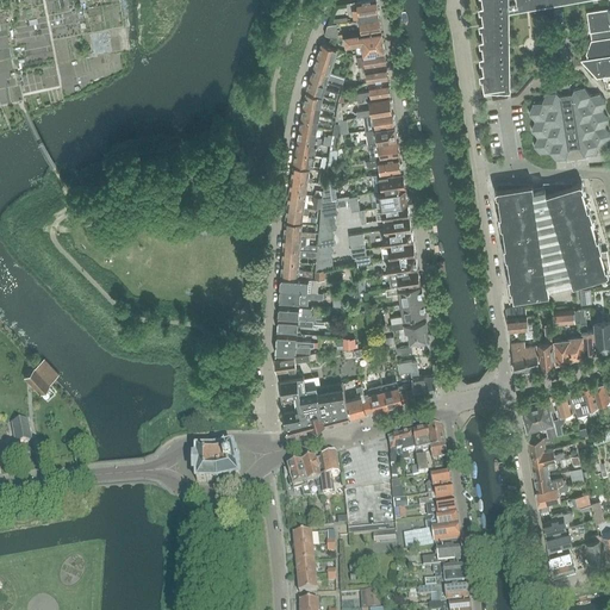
[(359,10),(353,11),(354,22),(360,20),(380,17),(377,0),(363,0),(356,1),(359,10)]
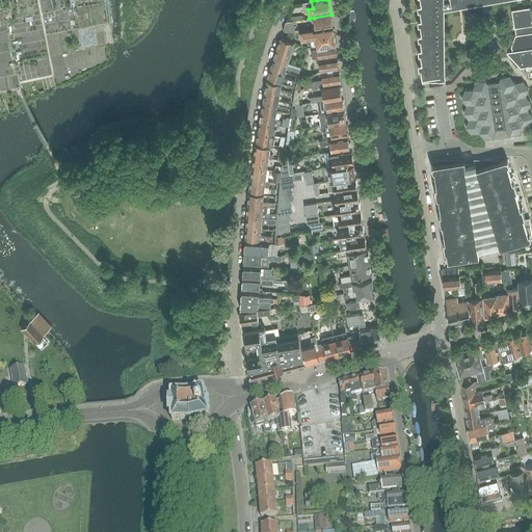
[(420,0),(421,0),(421,5),(419,5),(420,11),(422,20),(420,20),(420,26),(422,34),(420,34),(421,41),(422,49),(420,49),(421,55),(422,63),(420,64),(421,70),(422,79),(422,82),(446,79),(446,75),(445,75),(445,14),(445,9),(501,0),(420,0)]
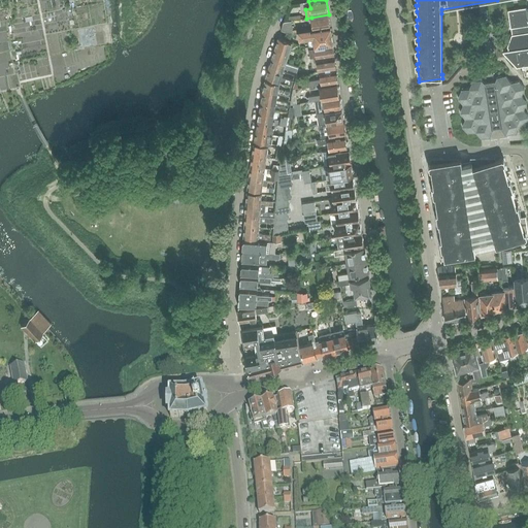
[(527,65),(527,6),(508,10),(510,28),(512,34),(507,45),(508,47),(507,48),(503,50),(503,51),(517,67),(527,65)]
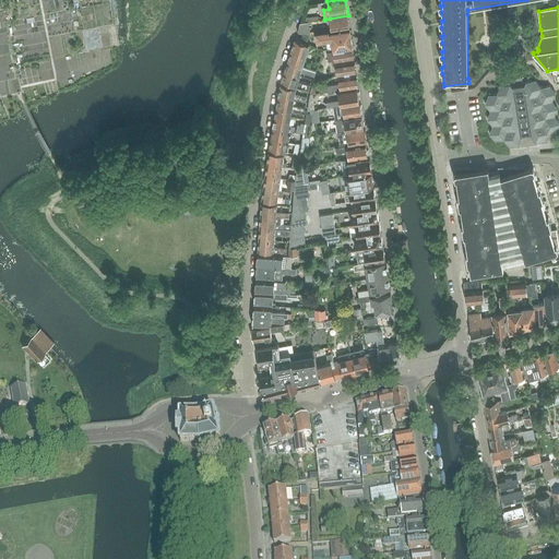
[(348,15),(330,19),(331,23),(332,30),(349,27),(348,15)]
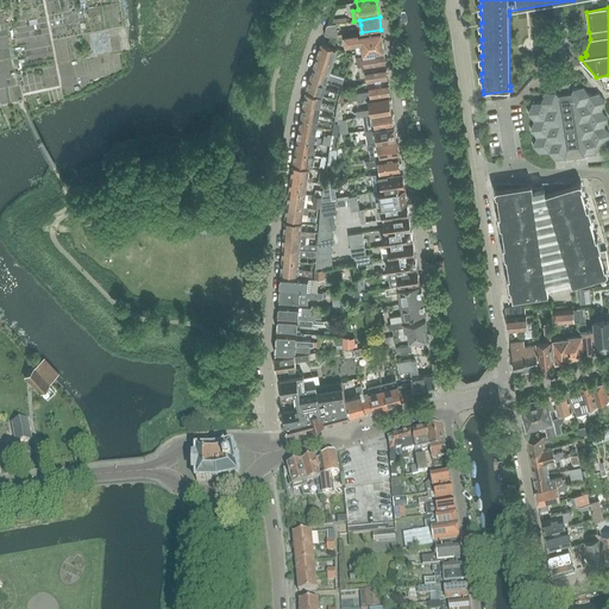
[(327,25),(325,33),(328,36),(336,38),(338,37),(337,24),(327,25)]
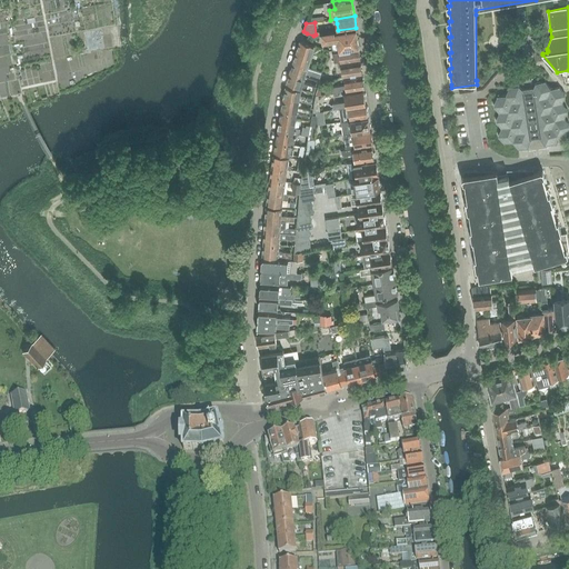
[(323,42),(331,41),(332,51),(359,47),(356,30),(335,33),(335,31),(321,33),(323,42)]
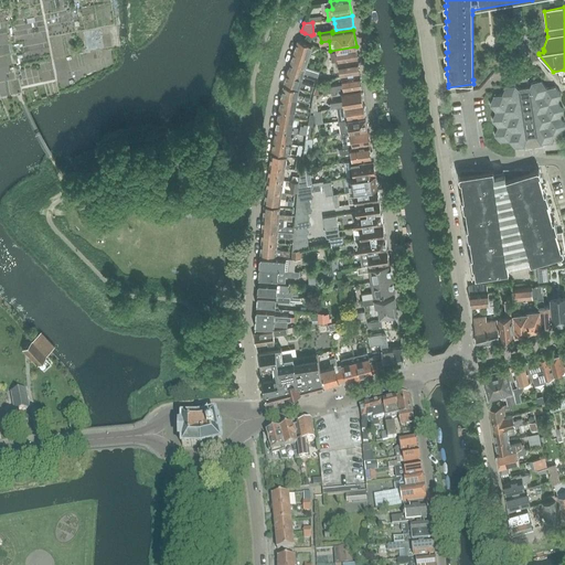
[(307,66),(311,50),(313,45),(298,40),(291,61),(307,66)]
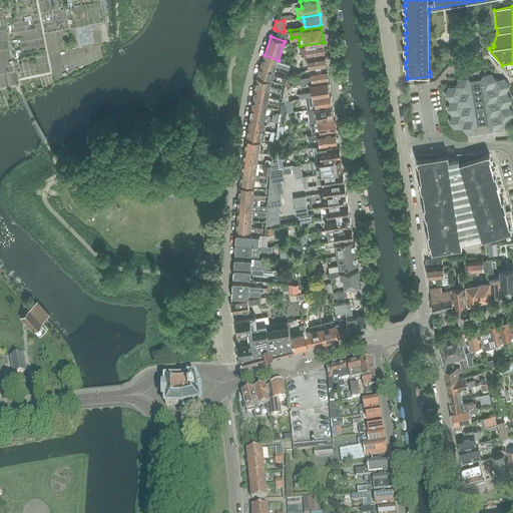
[(324,43),(306,46),(308,56),(325,53),(324,43)]
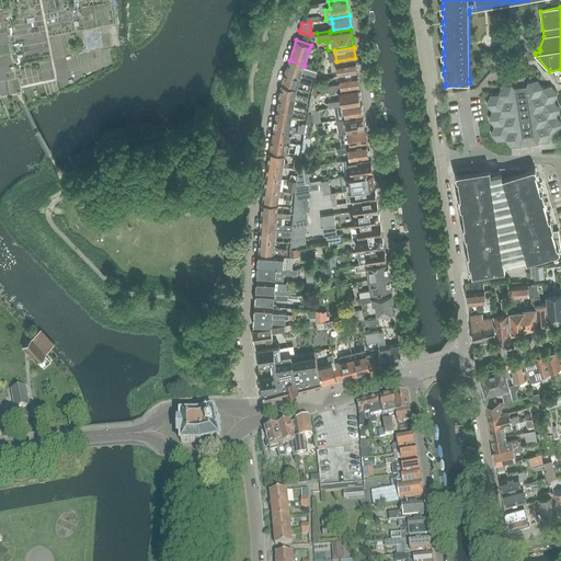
[(309,67),(305,66),(289,60),(286,71),(300,76),(302,71),(316,76),(318,70),(309,67)]
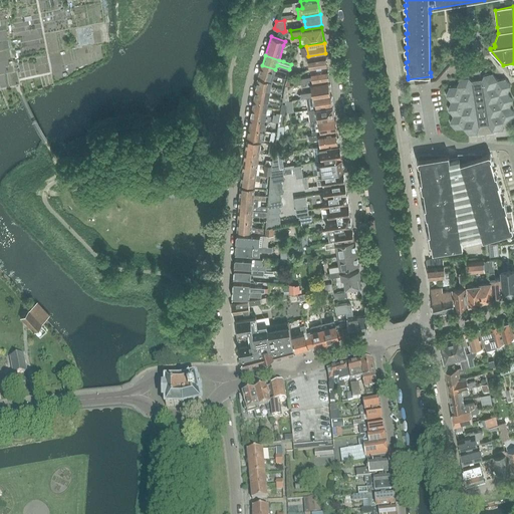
[(326,55),(308,58),(309,64),(310,69),(327,66),(326,55)]
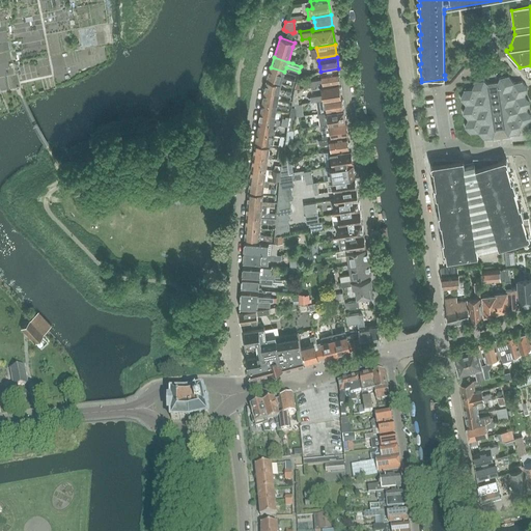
[(296,80),(283,76),(284,72),(271,67),(268,77),(281,82),(294,85),(296,80)]
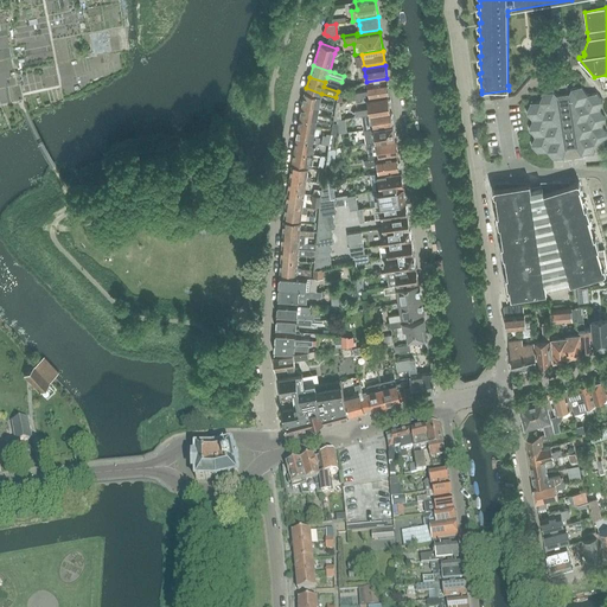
[(390,94),(388,81),(368,84),(369,90),(352,93),(352,100),(390,94)]
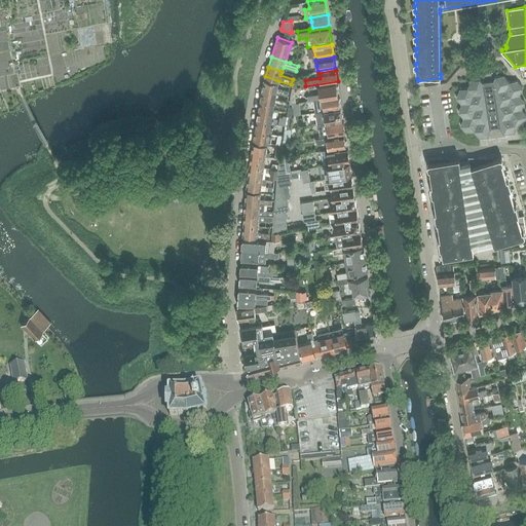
[(458,111),(463,118),(461,125),(466,133),(475,132),(480,138),(488,137),(491,128),(499,127),(503,134),(513,133),(516,125),(524,123),(525,118),(525,114),(522,109),(525,102),(520,95),(523,87),(517,80),(510,81),(503,75),(495,76),(493,81),(483,82),(480,79),(471,80),(467,87),(459,89),(456,98),(461,104),(458,111)]
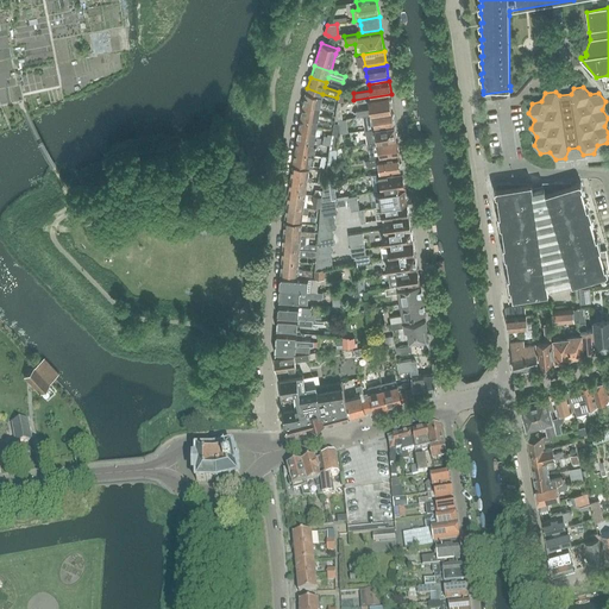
[(303,105),(320,108),(334,111),(336,106),(326,104),(321,102),(322,96),(306,93),(303,105)]
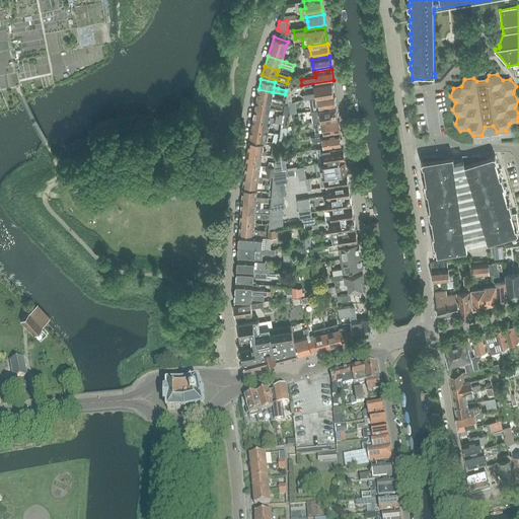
[(332,84),(332,82),(314,85),(315,92),(303,94),(304,99),(316,97),(334,94),(334,89),(335,88),(334,85),(332,84)]
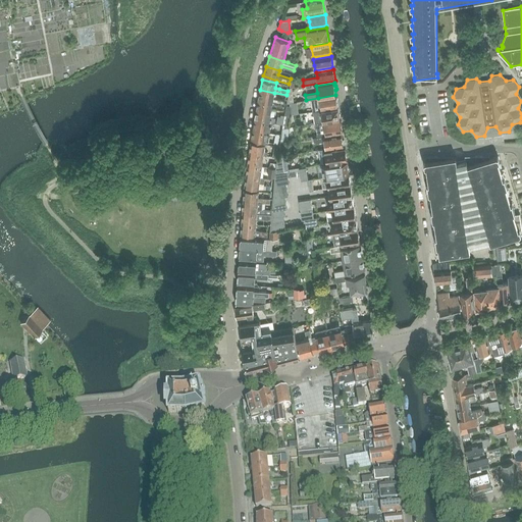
[(260,90),(258,100),(272,102),(284,104),(285,100),(273,97),(274,93),(260,90)]
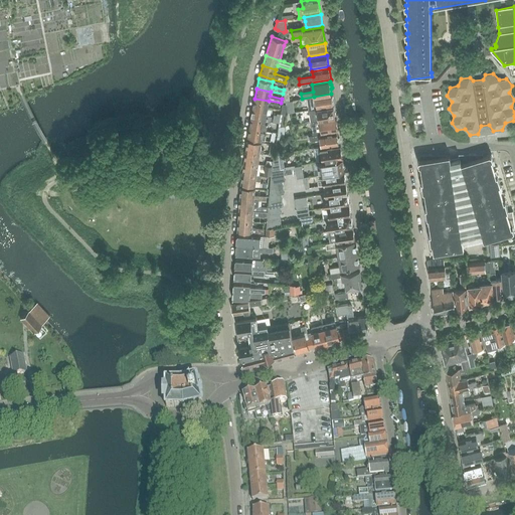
[(316,97),(308,98),(309,105),(309,107),(310,110),(316,109),(318,108),(333,105),(333,100),(333,99),(333,97),(332,96),(332,95),(316,97)]
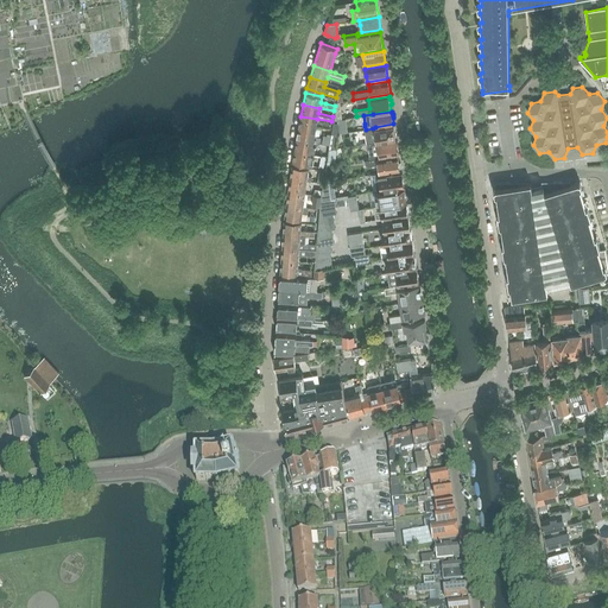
[(301,116),(299,127),(316,131),(317,125),(330,127),(331,121),(317,119),(301,116)]
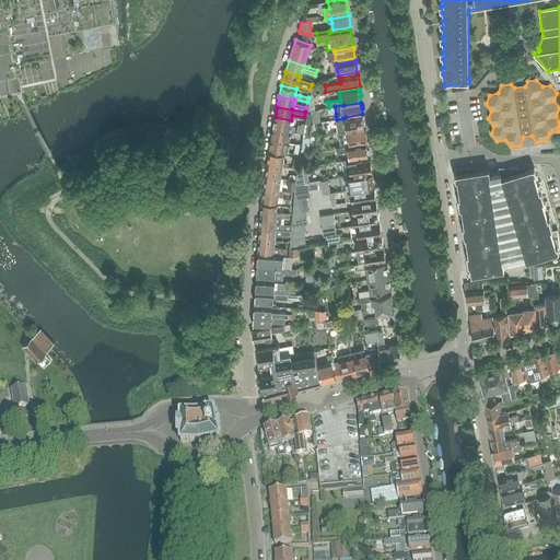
[(343,118),(337,119),(337,121),(337,124),(338,131),(339,131),(347,130),(364,127),(364,126),(365,125),(365,123),(363,120),(363,116),(346,118),(343,118)]
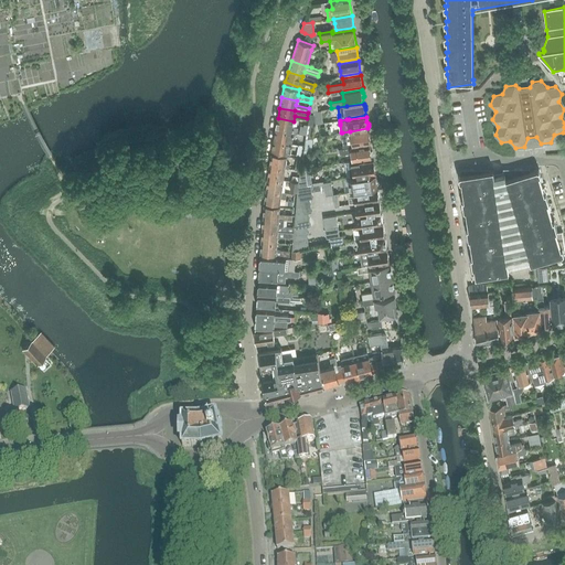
[(278,118),(276,129),(291,132),(295,132),(296,127),(292,126),(294,121),(278,118)]
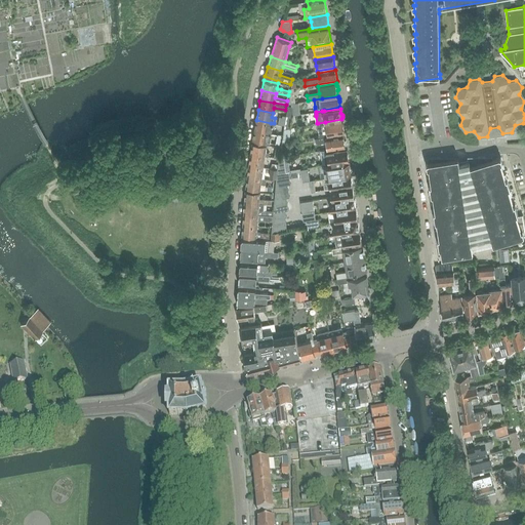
[(256,120),(254,130),(269,132),(272,133),(273,127),(270,127),(271,123),(256,120)]
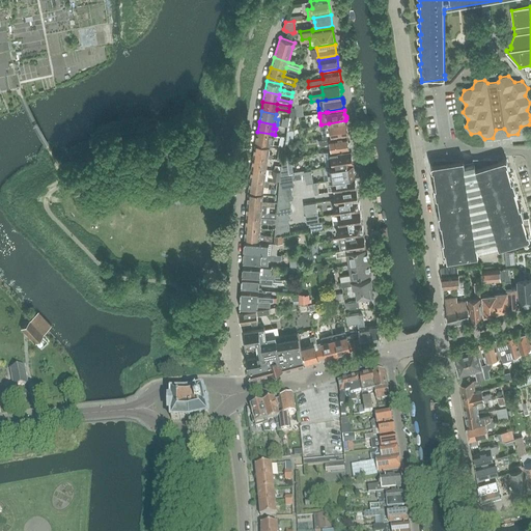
[(329,123),(322,124),(324,138),(331,137),(347,134),(348,134),(347,122),(330,126),(329,123)]
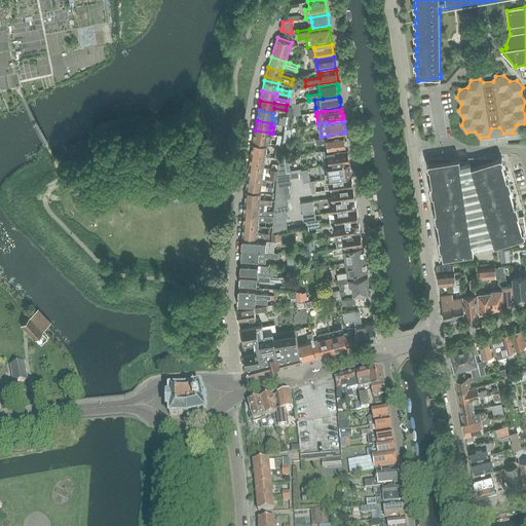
[(285,129),(284,143),(290,142),(292,128),(290,128),(285,129)]
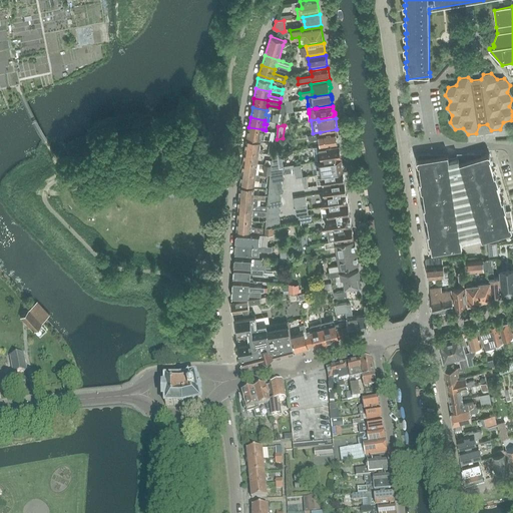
[(248,127),(246,136),(262,139),(264,139),(265,134),(263,133),(263,129),(248,127)]
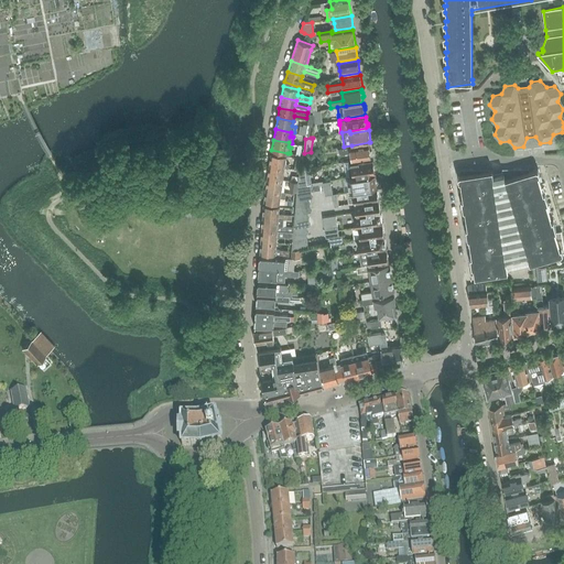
[(345,148),(338,149),(339,154),(346,153),(351,152),(353,160),(371,158),(371,156),(372,154),(372,151),(370,150),(369,144),(350,147),(345,148)]
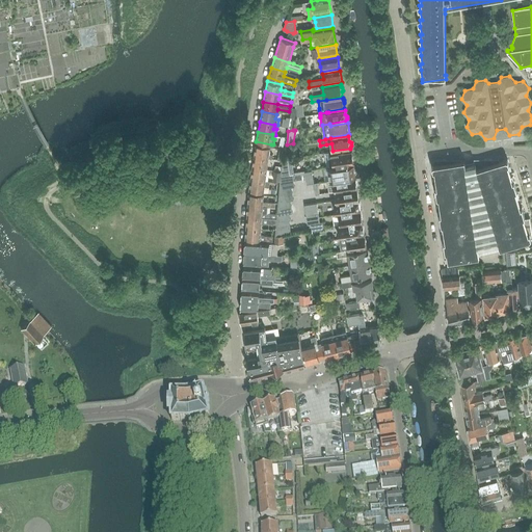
[(270,147),(256,144),(255,156),(269,158),(272,159),(273,155),(269,154),(270,147)]
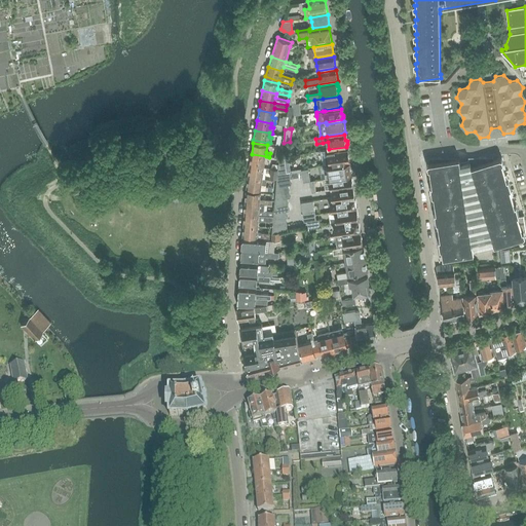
[(326,150),(322,151),(324,165),(348,161),(350,161),(348,149),(334,151),(334,149),(326,150)]
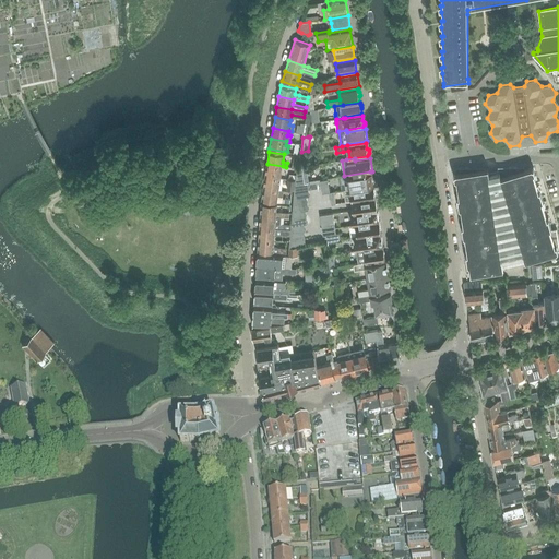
[(281,178),(283,166),(268,164),(265,176),(281,178)]
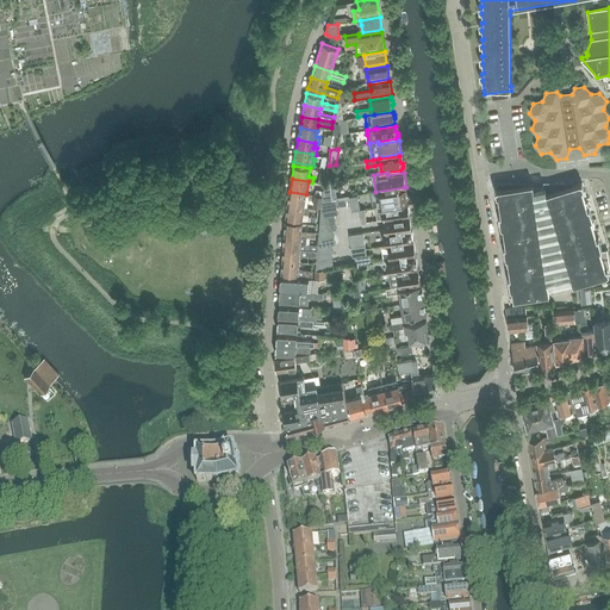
[(323,197),(323,199),(332,198),(330,181),(325,182),(324,191),(323,197)]
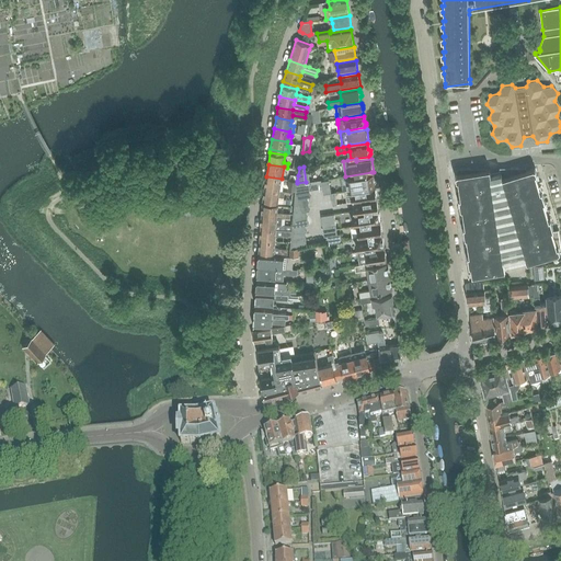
[(526,170),(526,168),(500,168),(501,172),(491,174),(490,169),(484,170),(484,168),(457,168),(457,174),(456,174),(457,180),(458,180),(461,197),(459,197),(461,208),(462,208),(466,226),(464,226),(466,237),(467,237),(469,254),(468,255),(470,265),(471,265),(472,275),(505,270),(504,261),(526,256),(527,262),(560,251),(560,245),(559,229),(552,230),(552,229),(553,229),(550,218),(549,219),(544,202),(546,201),(542,191),(541,192),(536,173),(537,173),(536,169),(535,169),(534,168),(526,170)]
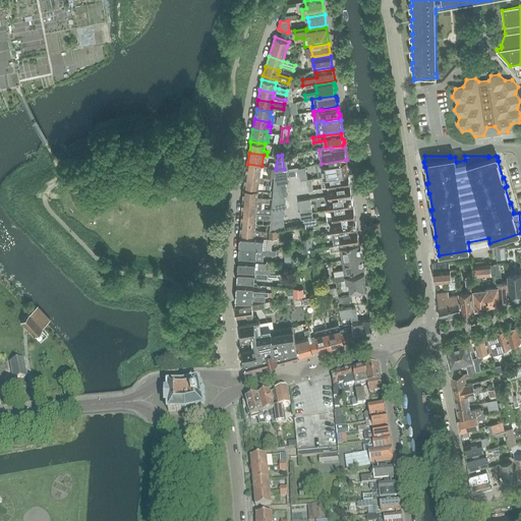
[(347,161),(322,165),(324,176),(327,176),(348,173),(347,161)]
